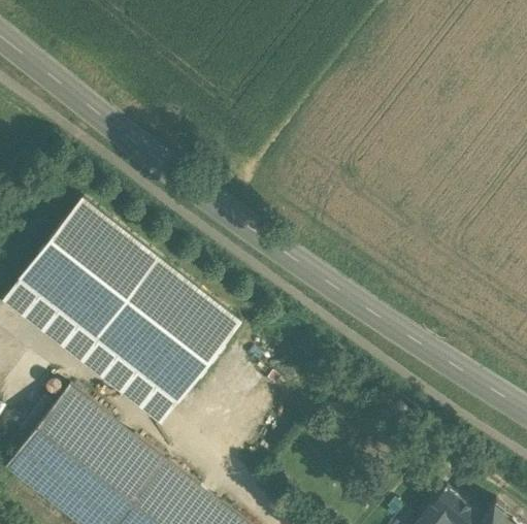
[(240,322),(81,198),(20,277),(178,401),(240,322)]
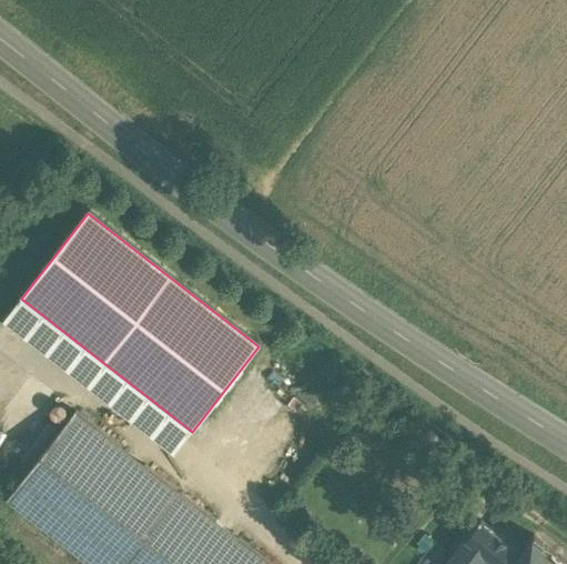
[(265,563),(74,414),(6,502),(85,563),(265,563)]
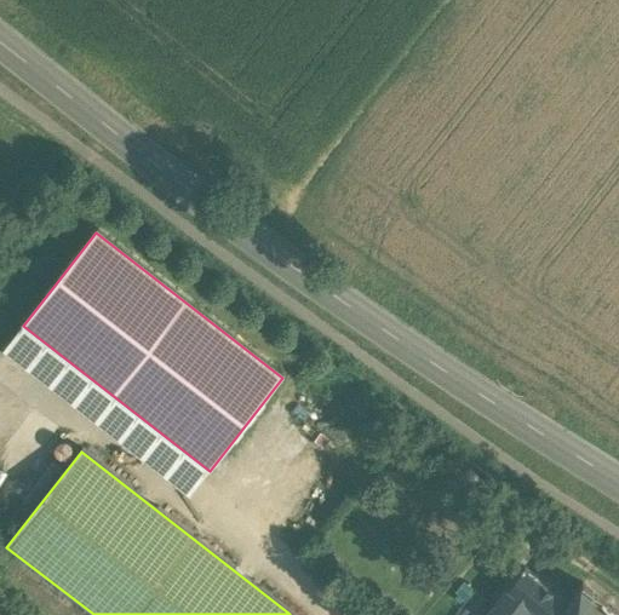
[(560,614),(568,605),(523,570),(508,591),(532,610),(537,614),(560,614)]
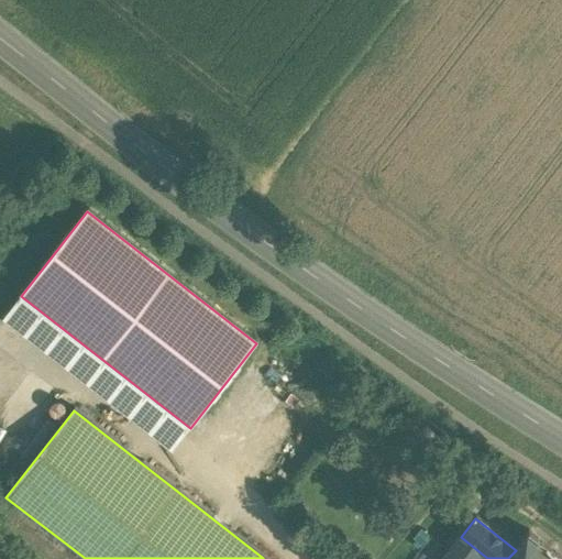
[(559,558),(528,534),(516,550),(508,558),(559,558)]
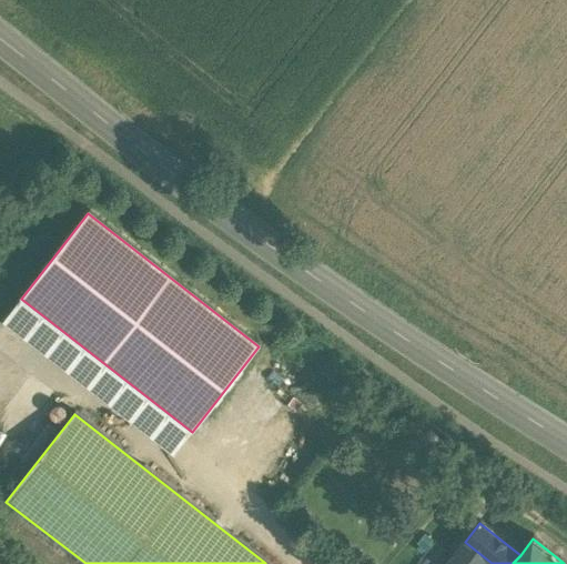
[(465,542),(447,563),(484,563),(487,560),(465,542)]
